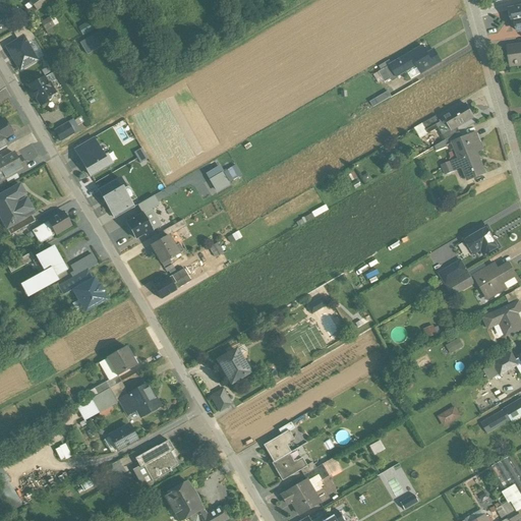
[(31,0),(30,1),(34,8),(37,12),(52,0),(31,0)]
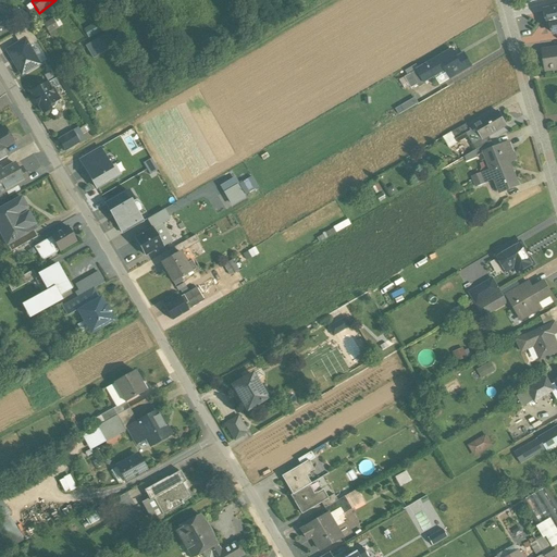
[(556,8),(545,11),(547,23),(551,23),(551,22),(556,21),(556,8)]
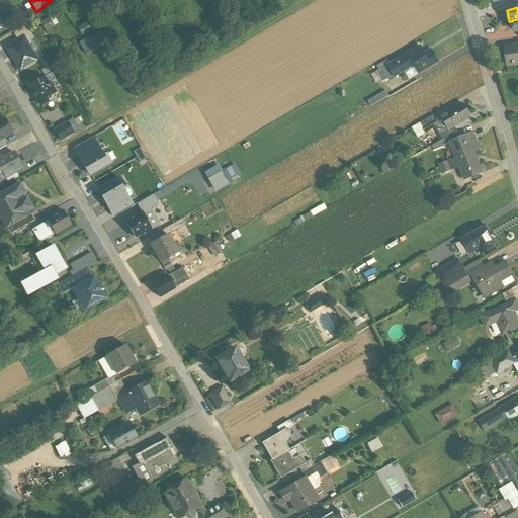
[(46,31),(54,26),(50,19),(41,24),(46,31)]
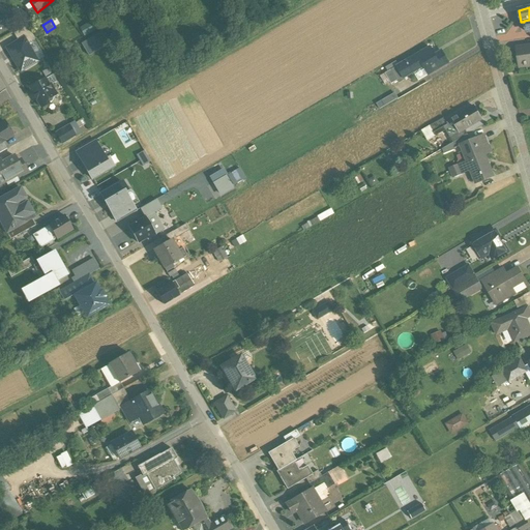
[(91,22),(80,27),(84,35),(95,30),(91,22)]
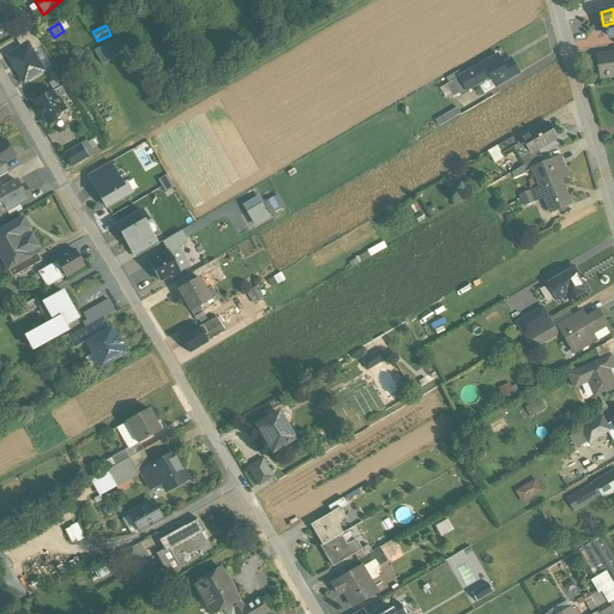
[(31,52),(41,47),(31,31),(16,41),(22,49),(28,44),(31,52)]
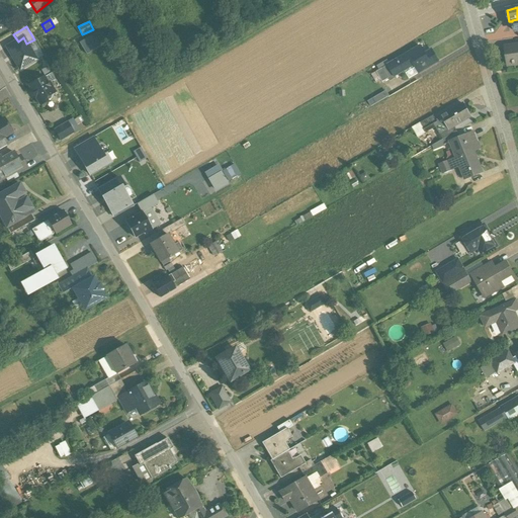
[(95,32),(79,41),(86,54),(102,44),(95,32)]
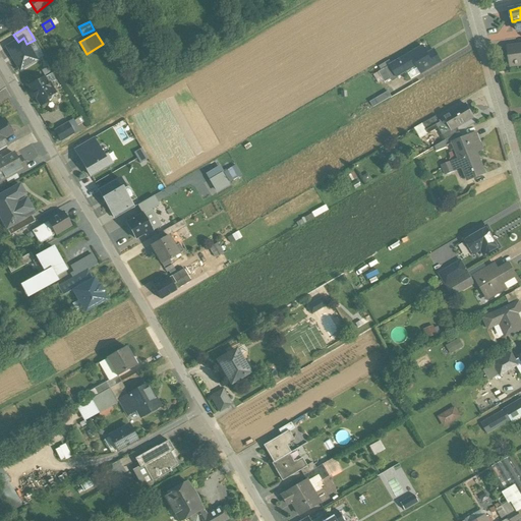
[(7,48),(20,70),(37,61),(26,44),(23,38),(18,42),(7,48)]
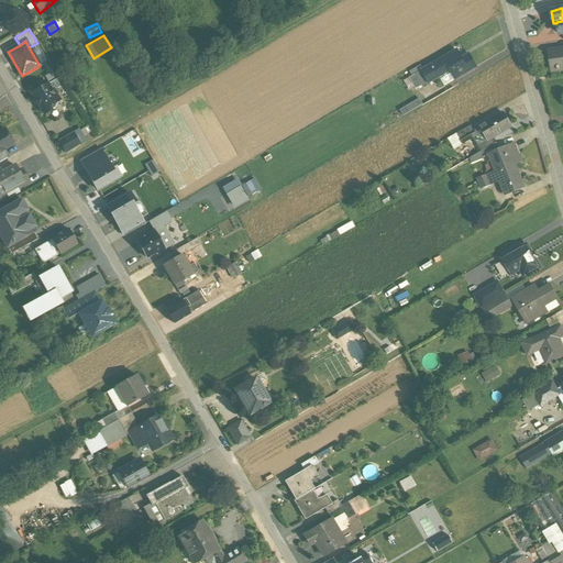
[(562,48),(548,52),(551,72),(558,70),(558,72),(560,72),(560,70),(562,69),(562,48)]
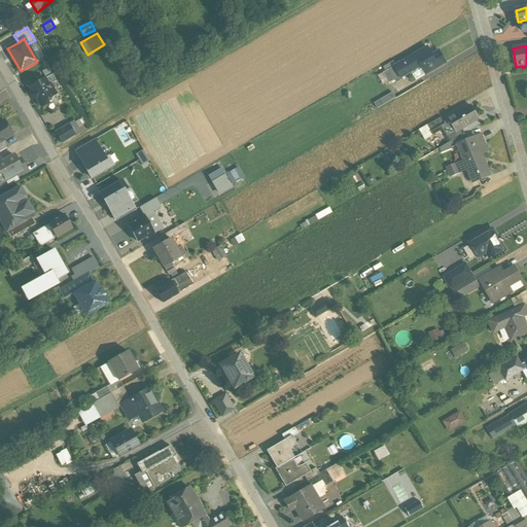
[(427,48),(405,61),(412,72),(412,73),(422,67),(426,75),(446,64),(438,51),(431,56),(427,48)]
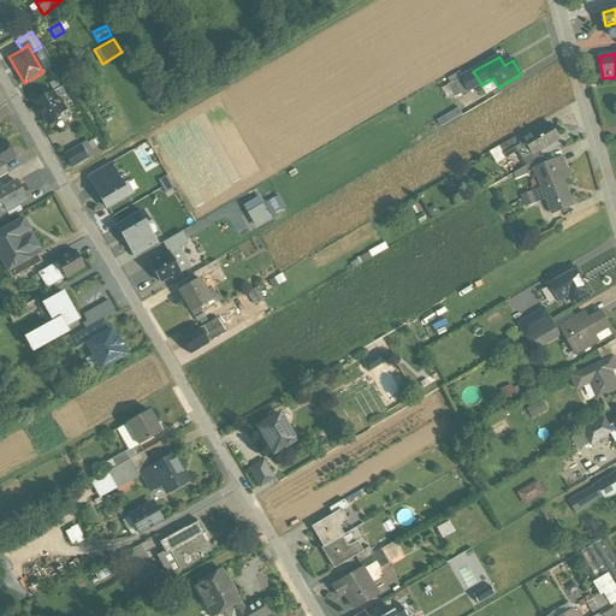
[(473,71),(462,77),(471,90),(481,84),(473,71)]
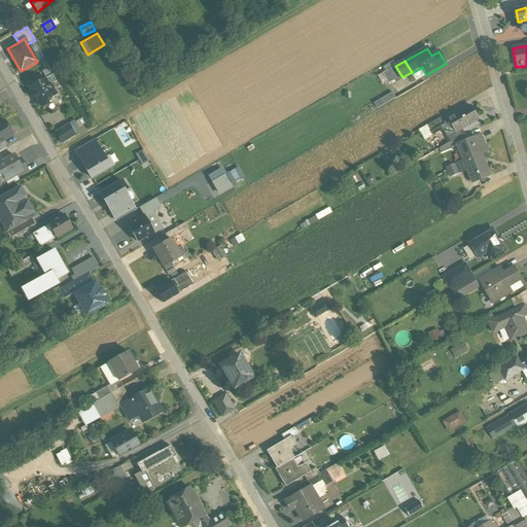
[(395,66),(383,73),(389,83),(395,80),(396,82),(402,78),(402,77),(395,66)]
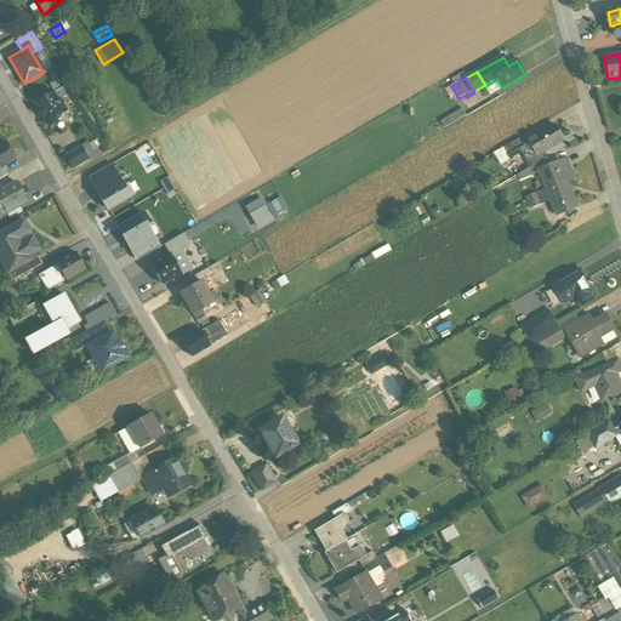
[(67,96),(62,87),(52,93),(57,101),(60,100),(67,96)]
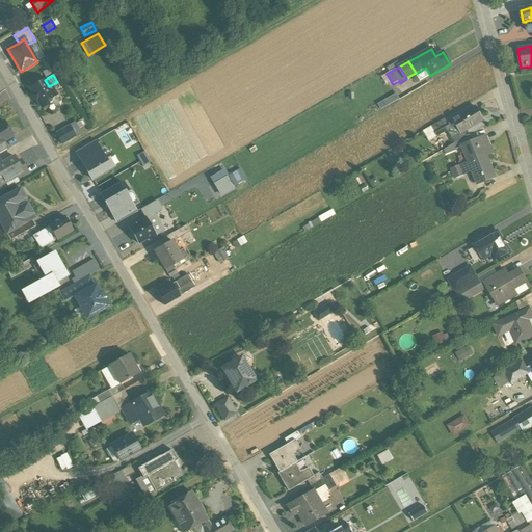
[(45,80),(30,88),(42,109),(52,103),(55,97),(57,95),(51,85),(49,86),(45,80)]
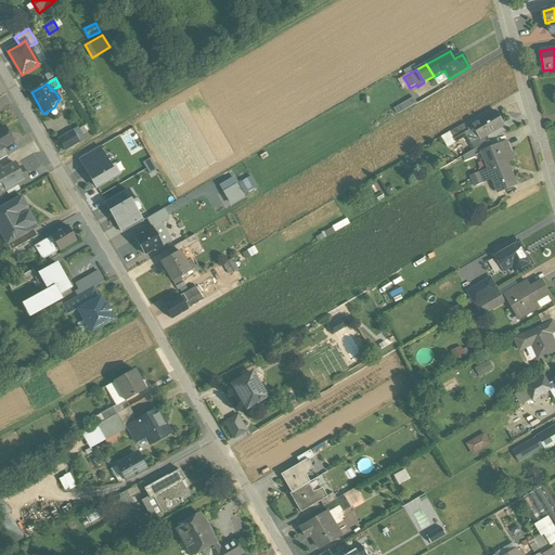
[(397,113),(417,103),(415,98),(395,107),(397,113)]
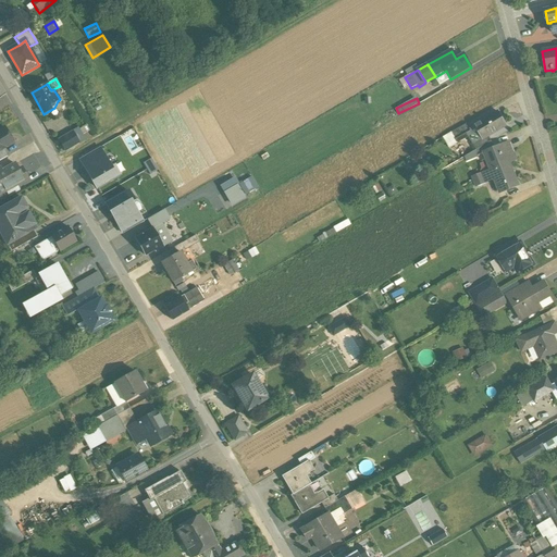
[(498,113),(475,126),(478,131),(468,137),(472,145),(489,136),(506,125),(498,113)]
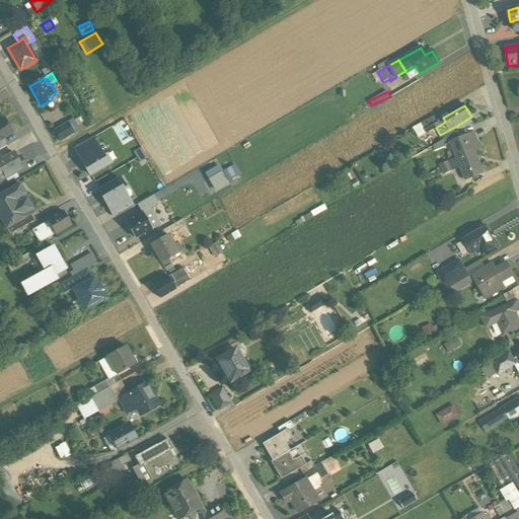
[(435,116),(421,124),(427,134),(436,128),(445,122),(443,118),(438,121),(435,116)]
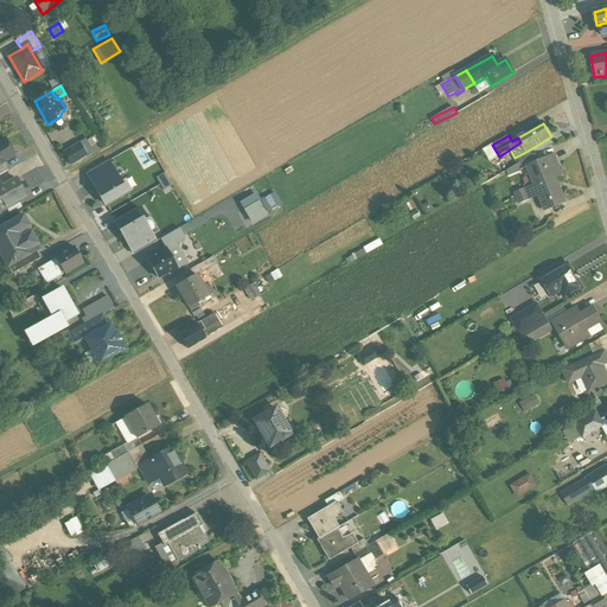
[(94,138),(87,141),(90,147),(97,142),(94,138)]
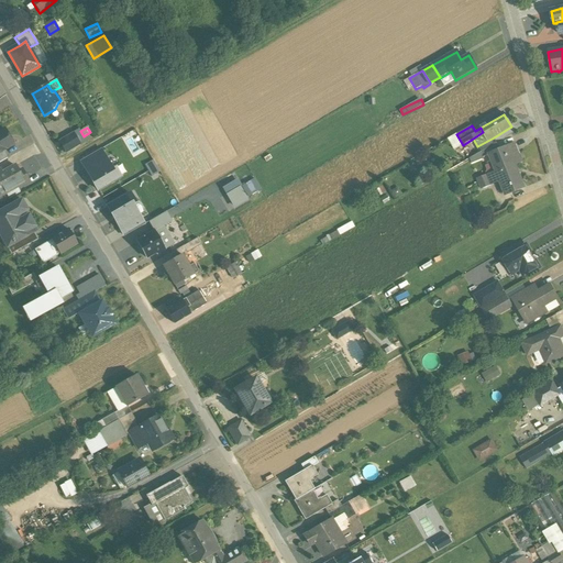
[(4,130),(0,132),(0,152),(2,151),(13,145),(4,130)]
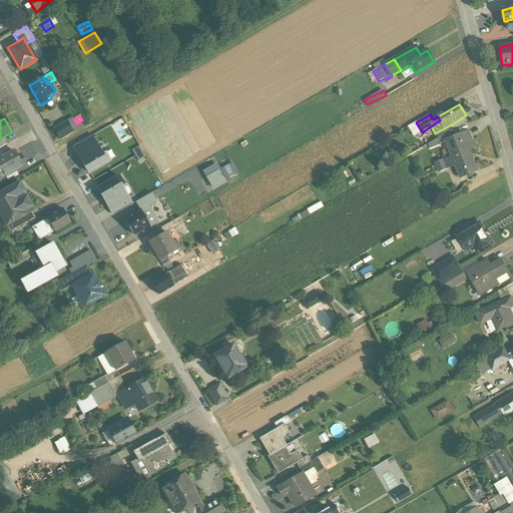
[(66,121),(54,128),(60,140),(73,133),(66,121)]
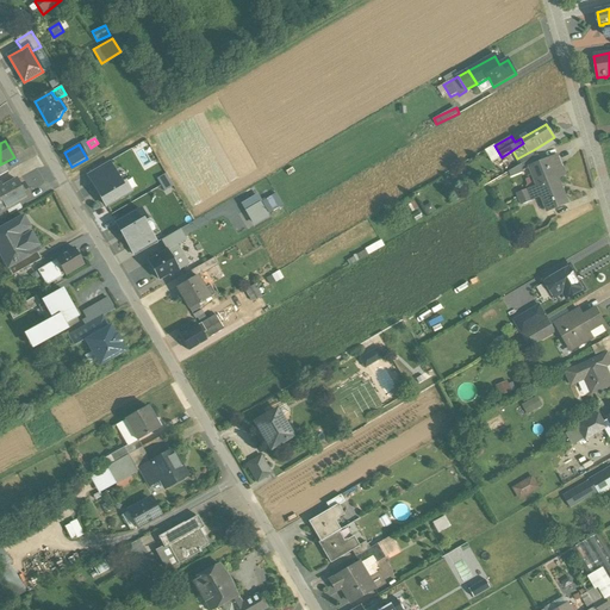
[(535,149),(517,159),(521,165),(539,155),(535,149)]
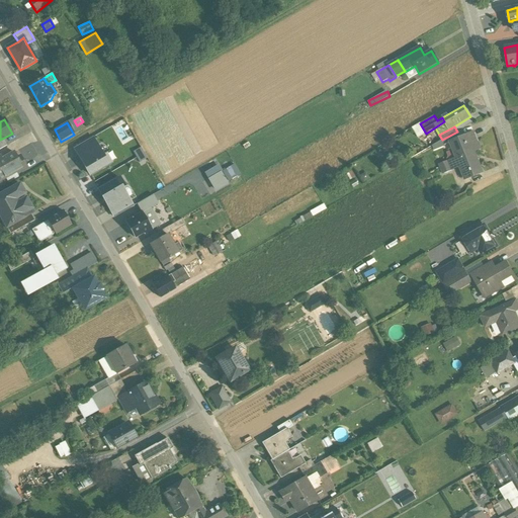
[(457,132),(442,140),(445,146),(450,143),(452,142),(459,139),(457,132)]
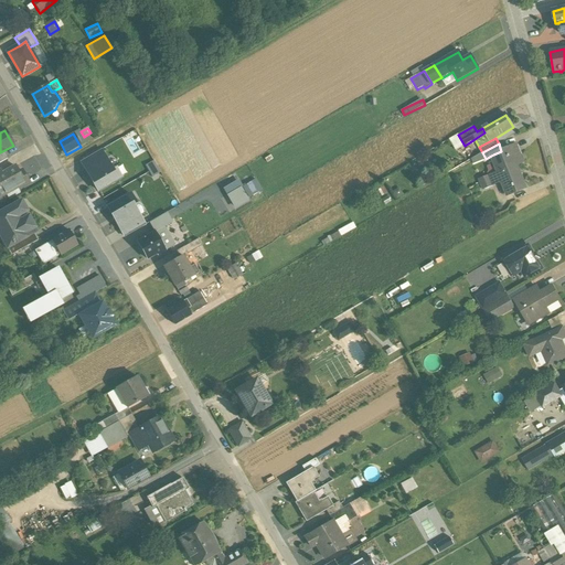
[(501,151),(493,155),(491,156),(498,172),(516,164),(524,162),(516,145),(501,151)]
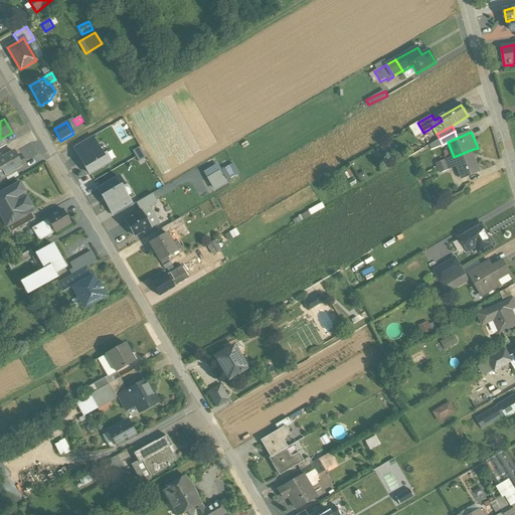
[(74,148),(78,155),(95,146),(90,139),(74,148)]
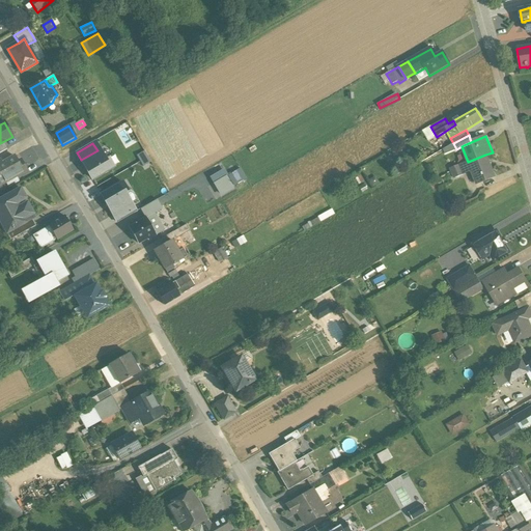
[(453,143),(443,149),(444,154),(456,149),(453,143)]
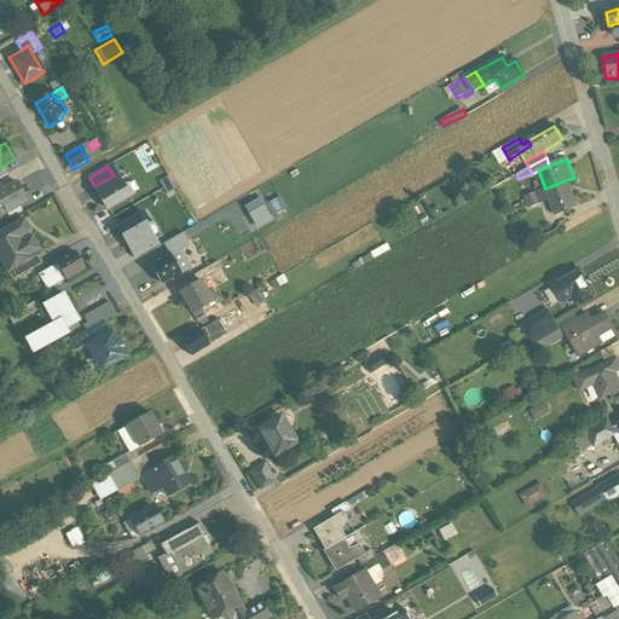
[(116,174),(114,175),(94,186),(108,210),(133,196),(127,185),(123,187),(116,174)]
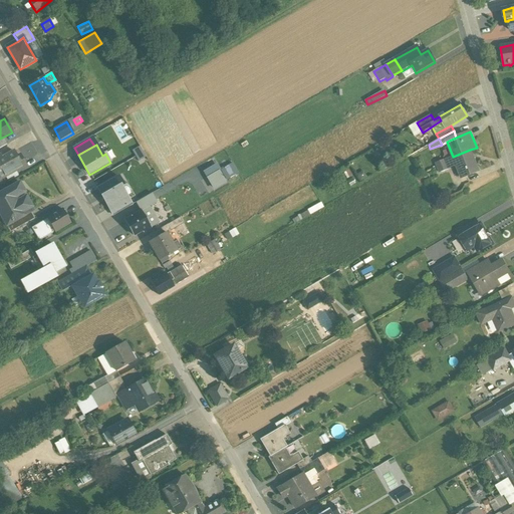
[(470,150),(453,157),(457,166),(461,178),(478,171),(470,150)]
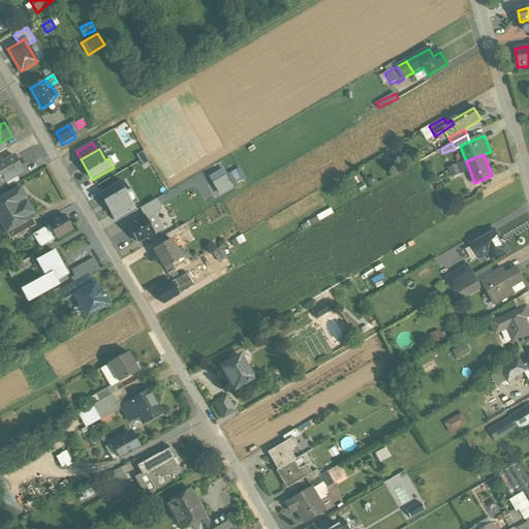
[(14,157),(0,164),(0,181),(3,180),(4,183),(26,170),(21,161),(18,163),(14,157)]
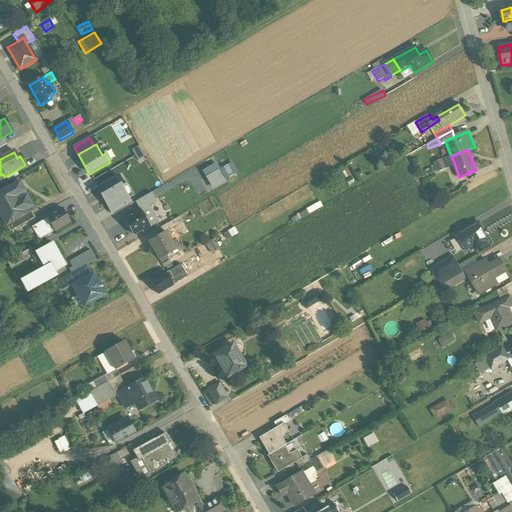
[(451,156),(442,159),(446,169),(455,165),(451,156)]
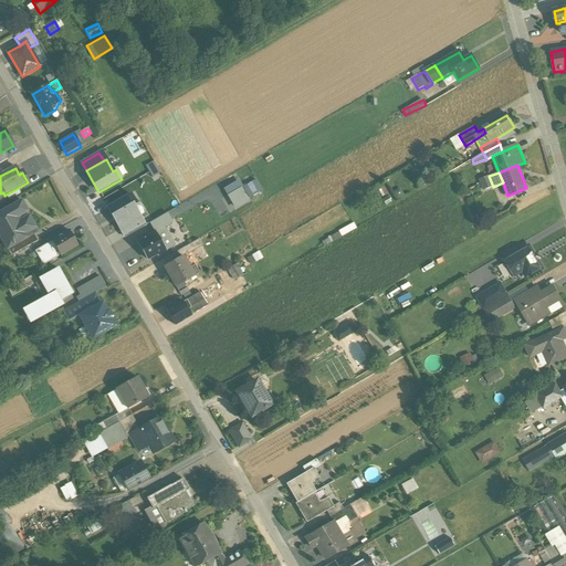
[(489,176),(480,179),(484,190),(493,187),(489,176)]
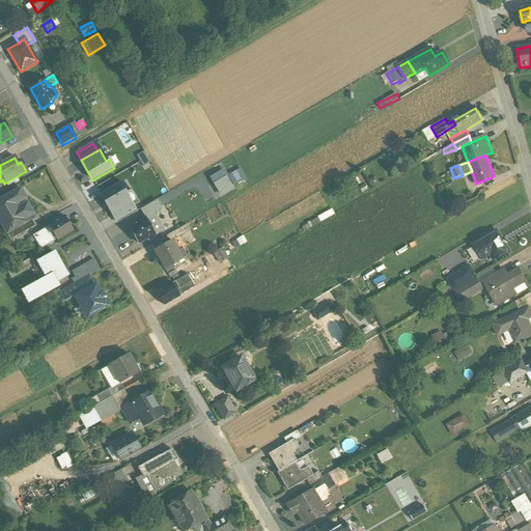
[(229,173),(234,185),(247,179),(242,168),(229,173)]
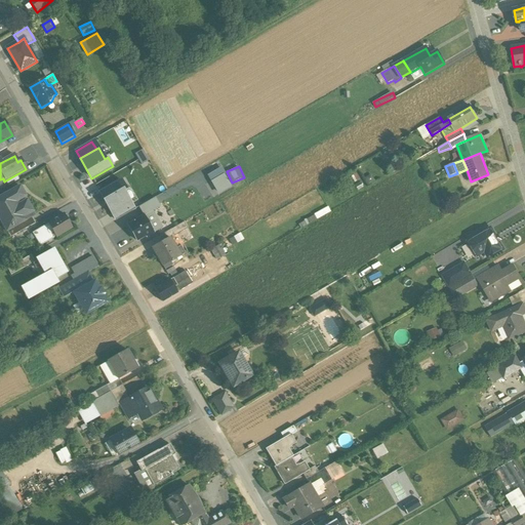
[(223,175),(212,182),(219,193),(230,187),(223,175)]
